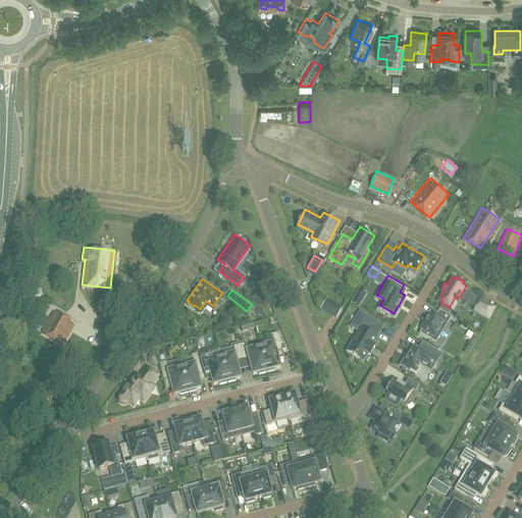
[(327,294),(320,305),(336,315),(343,303),(328,294),(327,294)]
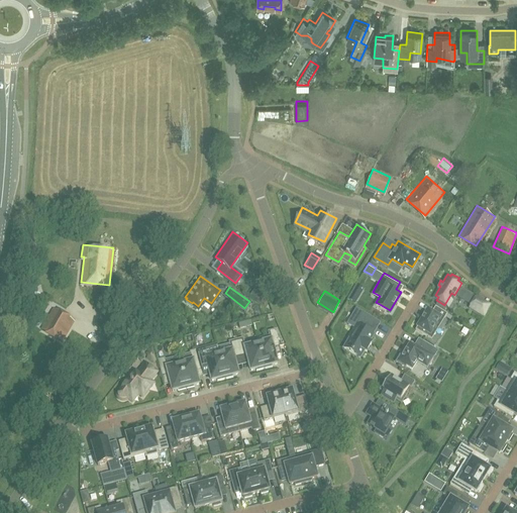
[(354,301),(357,296),(350,292),(347,297),(354,301)]
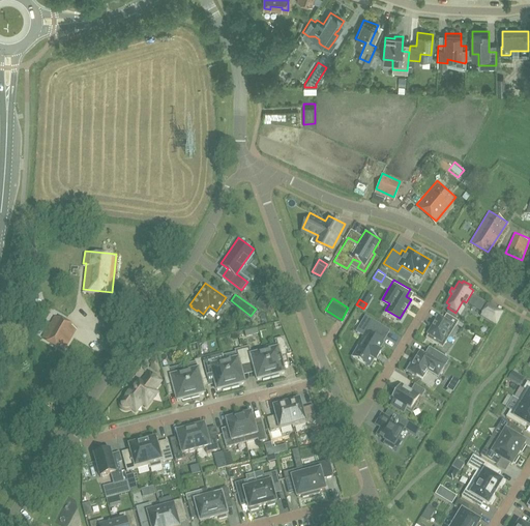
[(482,311),(496,319),(500,312),(487,303),(482,311)]
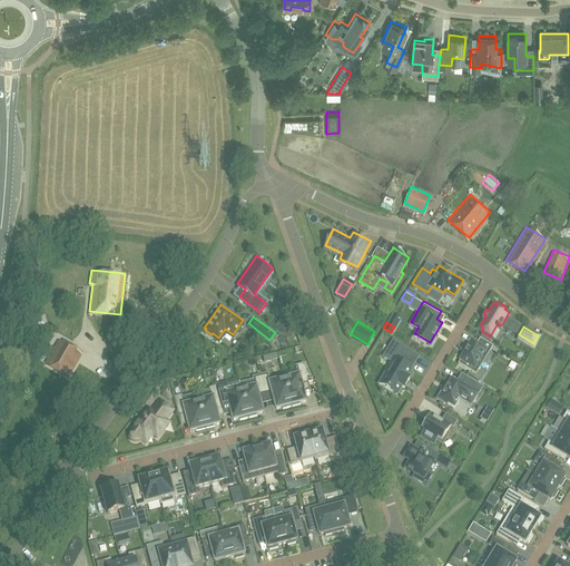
[(493,342),(480,334),(477,340),(472,337),(464,348),(465,349),(458,360),(477,371),(493,342)]
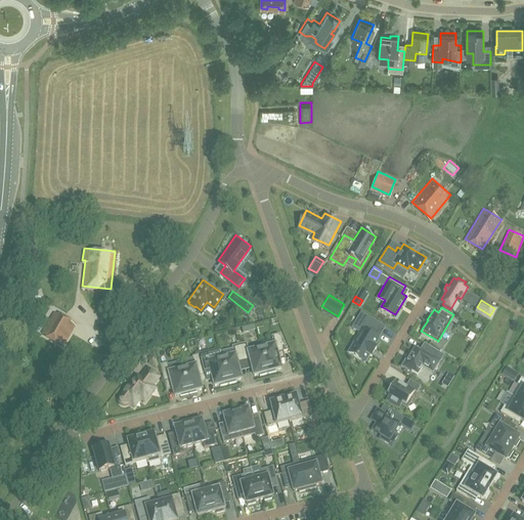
[(63,342),(75,321),(54,309),(42,330),(63,342)]
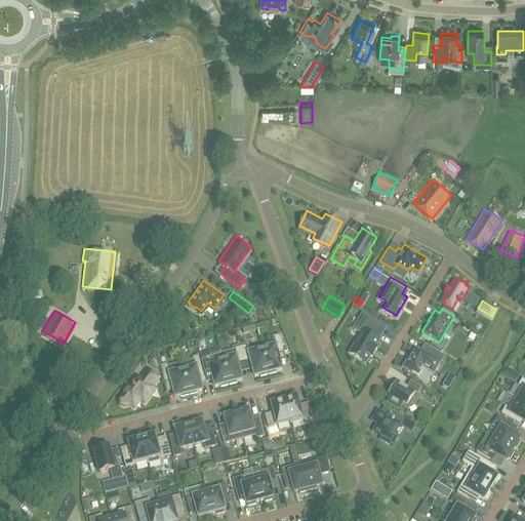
[(373,332),(380,321),(362,310),(359,315),(366,319),(354,339),(356,341),(351,350),(365,359),(369,352),(372,353),(376,345),(374,344),(378,336),(373,332)]
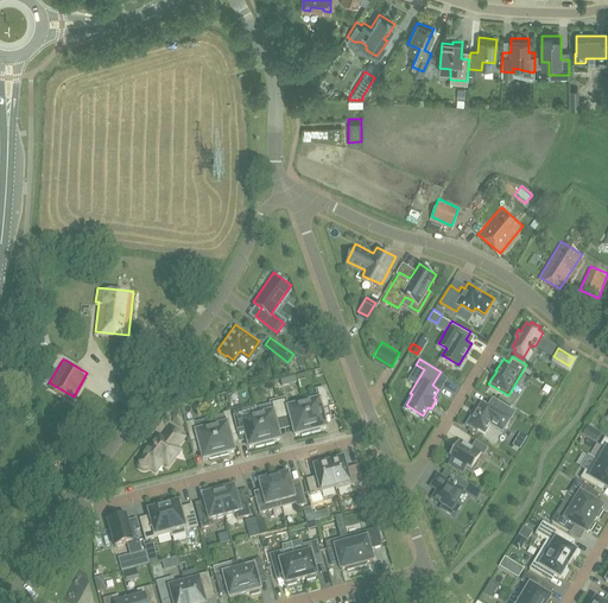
[(303,400),(311,430),(321,427),(320,425),(325,424),(321,405),(329,402),(327,394),(328,394),(325,386),(324,386),(324,383),(315,385),(318,397),(303,400)]
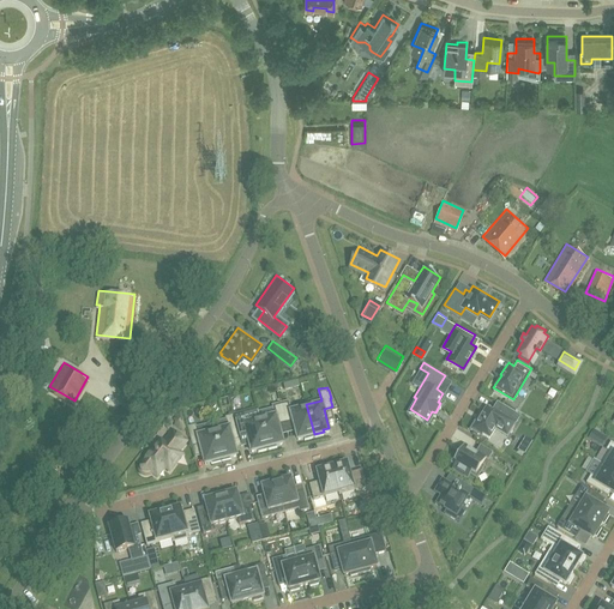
[(314,434),(306,404),(292,408),(289,397),(280,399),(286,423),(294,421),(298,435),(304,434),(305,436),(314,434)]
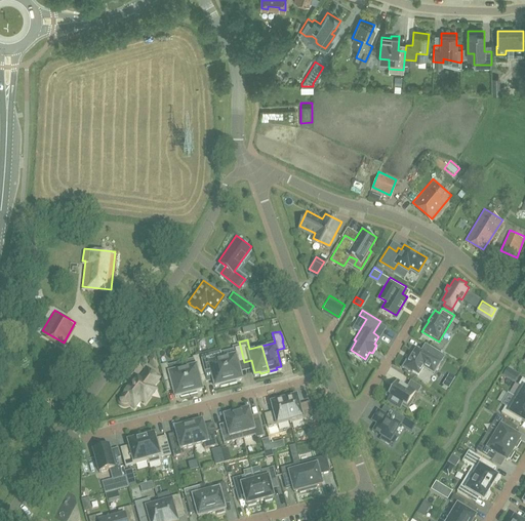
[(244,362),(239,342),(233,343),(235,353),(223,356),(229,382),(237,379),(237,377),(242,376),(238,364),(244,362)]
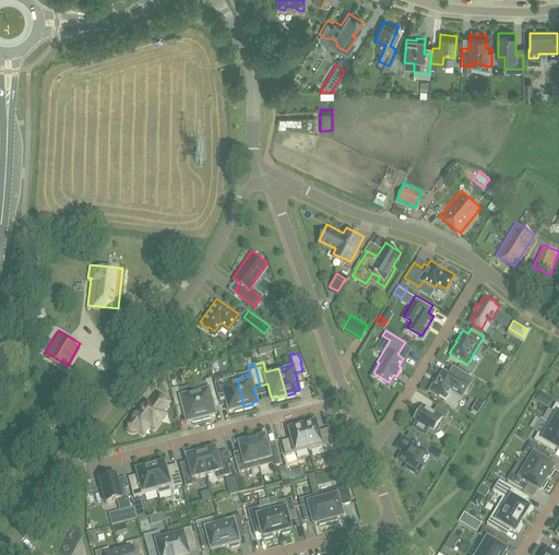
[(453,374),(443,367),(436,379),(435,378),(428,388),(438,394),(439,392),(445,396),(451,387),(462,393),(473,375),(458,366),(453,374)]
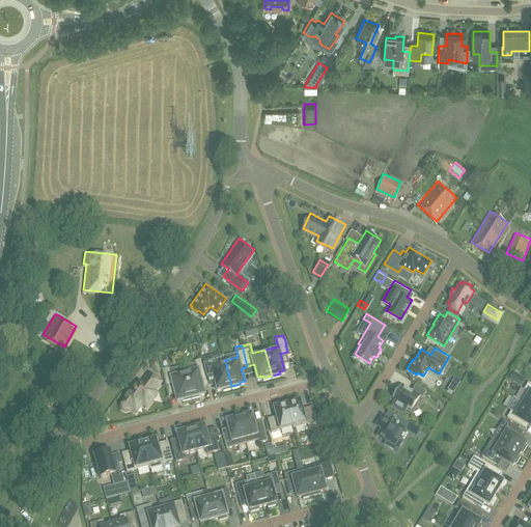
[(223,388),(231,386),(222,351),(210,353),(202,355),(207,377),(214,375),(217,388),(222,386),(223,388)]
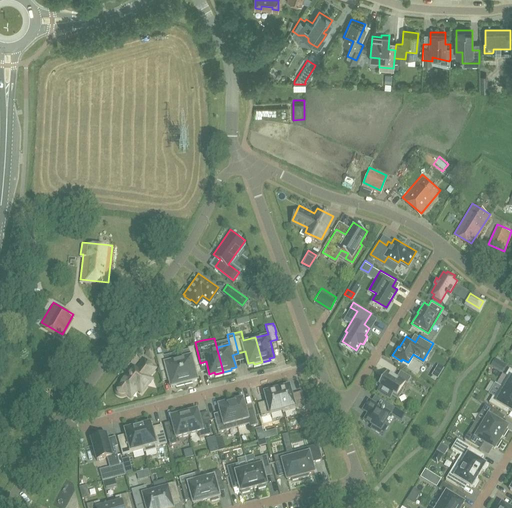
[(200,363),(195,342),(188,344),(190,354),(178,357),(184,382),(192,380),(192,378),(197,377),(194,365),(200,363)]
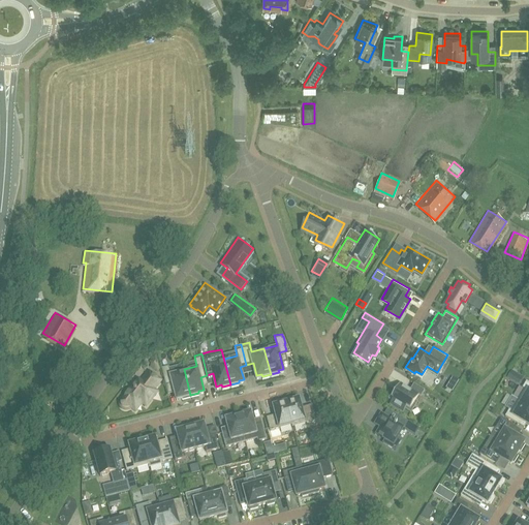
[(190,395),(184,369),(170,372),(168,363),(161,364),(165,381),(172,380),(177,396),(182,395),(182,397),(190,395)]
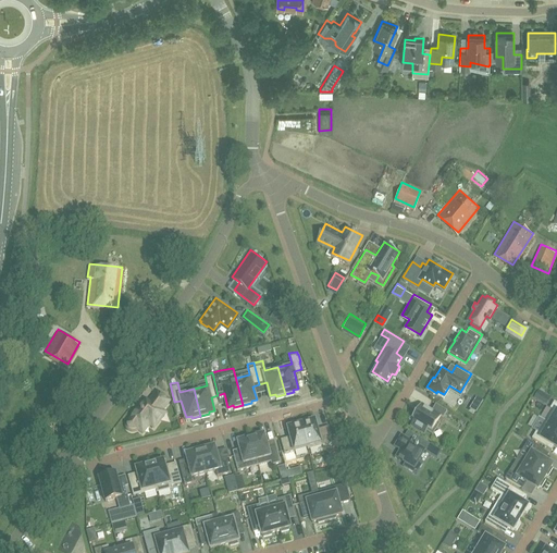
[(137,404),(127,417),(127,419),(126,422),(127,425),(130,426),(132,427),(134,427),(136,426),(138,425),(138,426),(145,417),(153,424),(160,416),(157,414),(169,397),(157,388),(149,398),(146,396),(139,405),(137,404)]
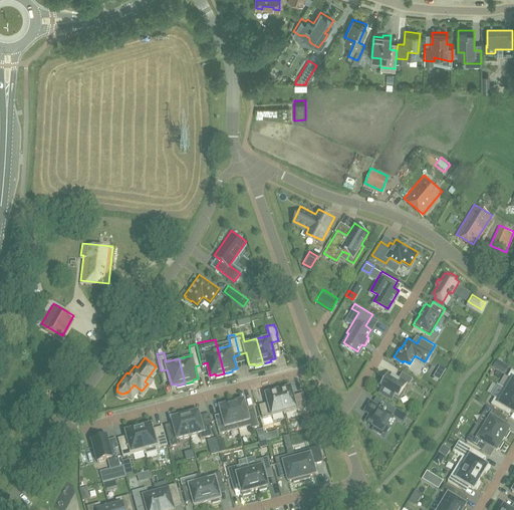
[(509,363),(505,360),(500,368),(504,370),(509,363)]
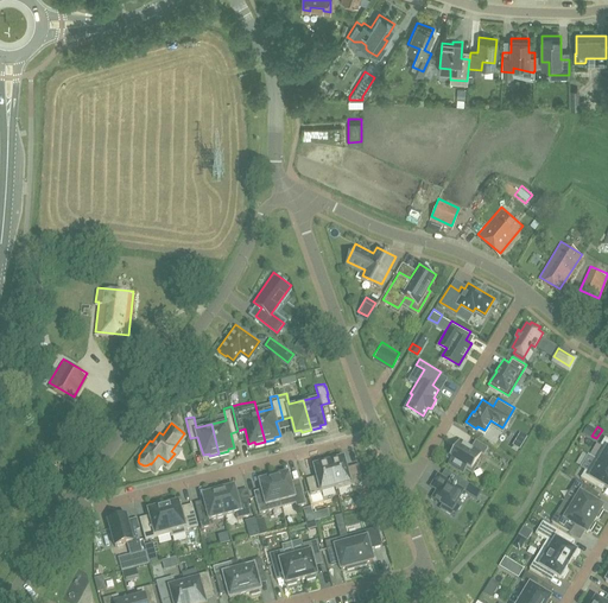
[(520,446),(529,433),(521,429),(513,442),(520,446)]
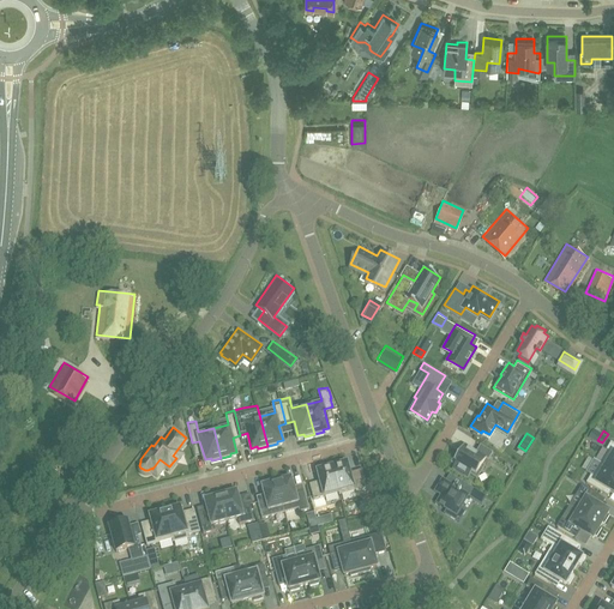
[(613,439),(611,438),(607,446),(608,447),(601,459),(613,468),(613,439)]
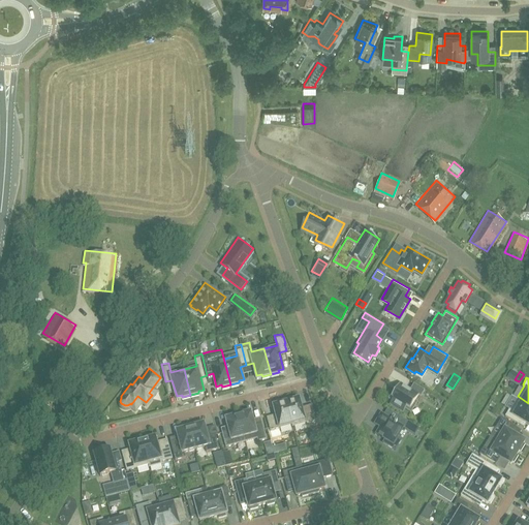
[(410,387),(400,380),(396,387),(394,385),(387,396),(392,398),(391,401),(402,408),(404,405),(411,409),(417,399),(415,398),(418,392),(421,394),(425,387),(413,380),(410,387)]
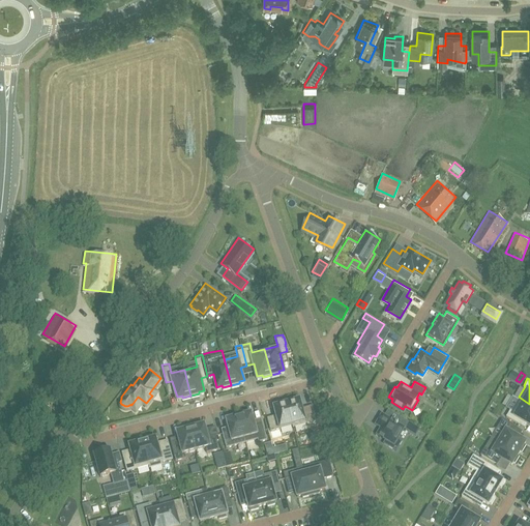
[(437,391),(433,399),(444,405),(448,399),(437,391)]
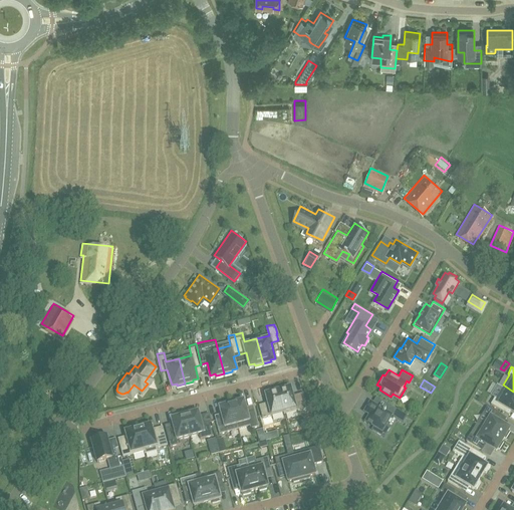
[(284,411),(307,405),(303,390),(292,393),(290,385),(278,388),(284,411)]
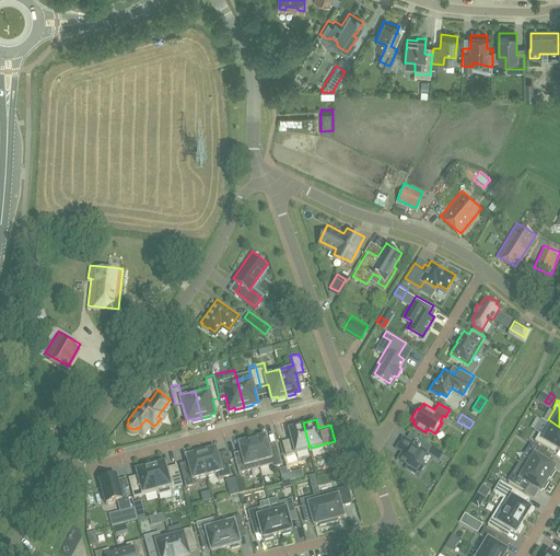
[(559,427),(548,419),(541,431),(539,430),(535,437),(548,444),(551,439),(559,443),(559,427)]
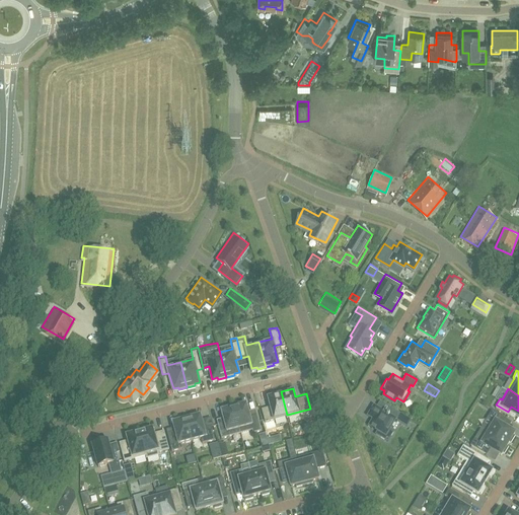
[(286,415),(287,415),(281,391),(268,394),(270,403),(261,406),(265,419),(286,413),(286,415)]
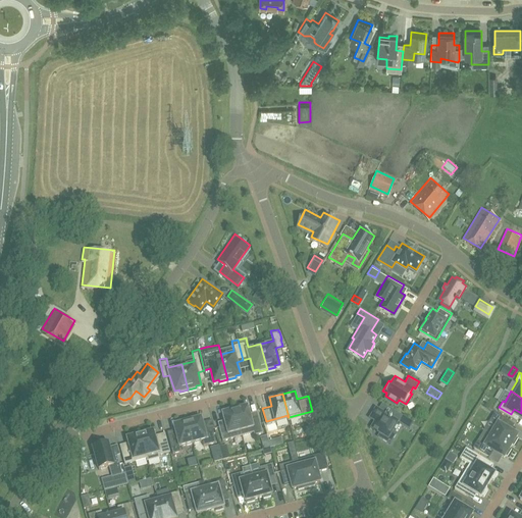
[(235,407),(242,432),(253,429),(254,431),(262,429),(258,413),(251,415),(248,404),(248,403),(247,403),(247,404),(246,404),(245,402),(238,404),(239,406),(235,407)]
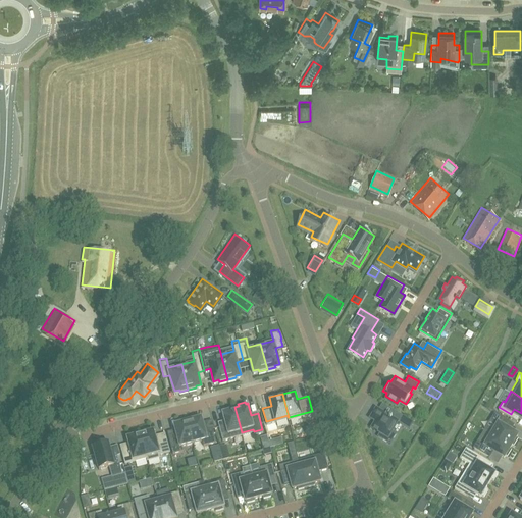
[(375,418),(371,424),(380,429),(377,433),(389,441),(396,431),(390,428),(398,418),(399,419),(403,413),(390,405),(387,412),(376,405),(370,415),(375,418)]
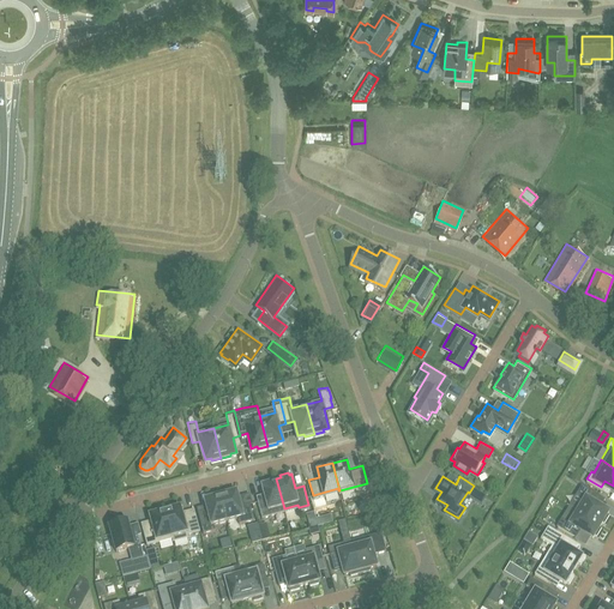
[(284,508),(276,478),(271,480),(271,477),(263,478),(264,482),(263,482),(262,482),(262,483),(265,496),(258,498),(262,514),(284,508)]
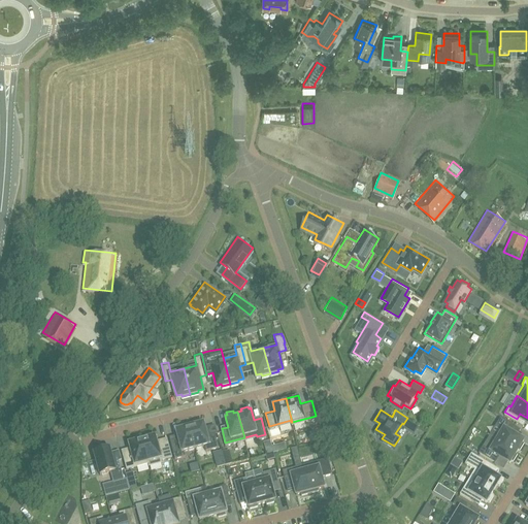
[(500,415),(496,422),(501,425),(495,435),(517,449),(518,447),(520,448),(524,440),(522,439),(523,437),(509,429),(513,422),(500,415)]
